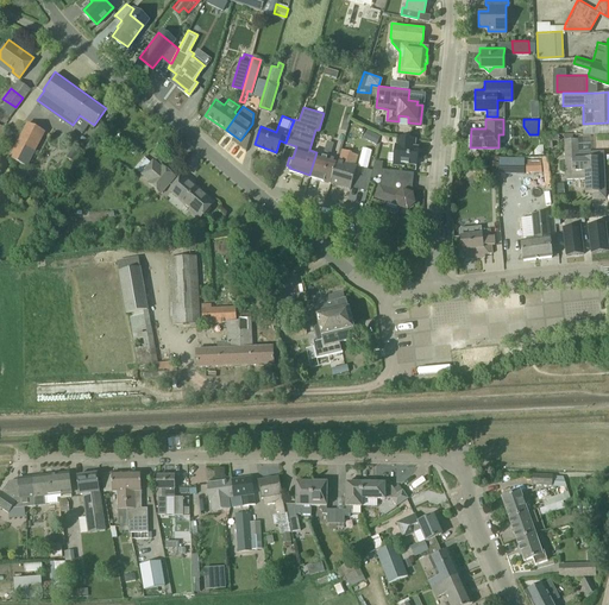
[(27,120),(8,155),(27,164),(45,130),(27,120)]
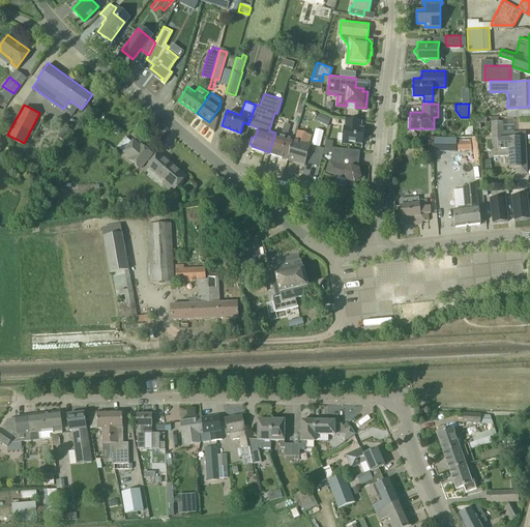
[(321,110),(318,118),(329,123),(333,116),(321,110)]
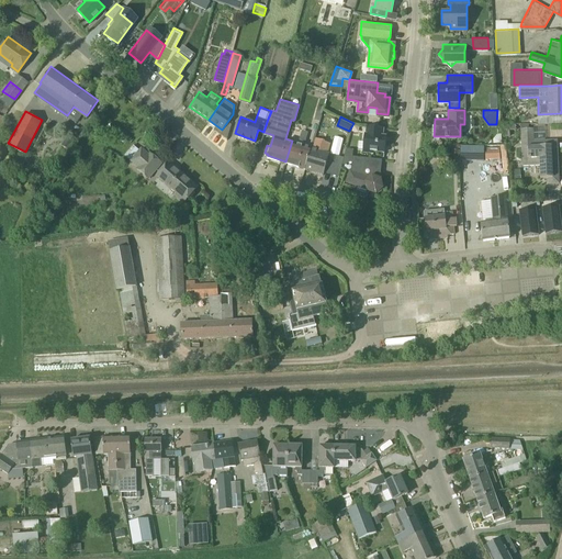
[(373,152),(373,149),(384,151),(385,134),(382,133),(383,126),(367,124),(366,132),(364,132),(363,151),(373,152)]
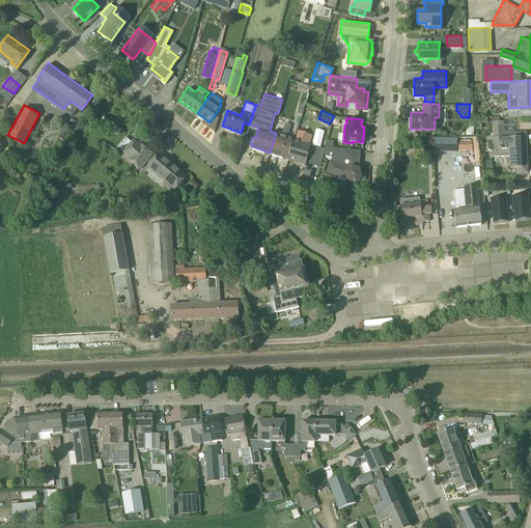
[(526,130),(504,131),(504,119),(492,119),(494,155),(510,154),(510,166),(516,166),(516,172),(528,171),(526,130)]
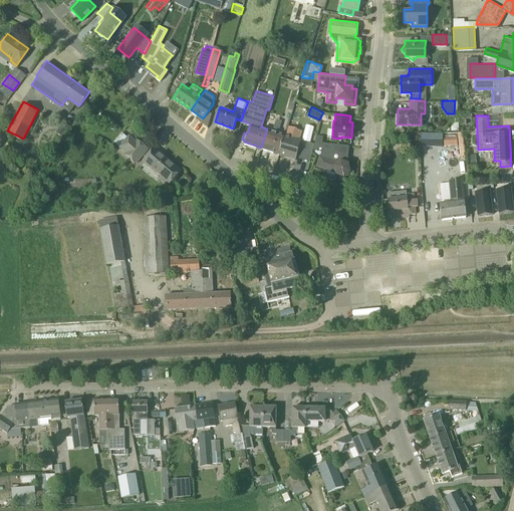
[(455,120),(451,124),(451,129),(459,129),(458,120),(455,120)]
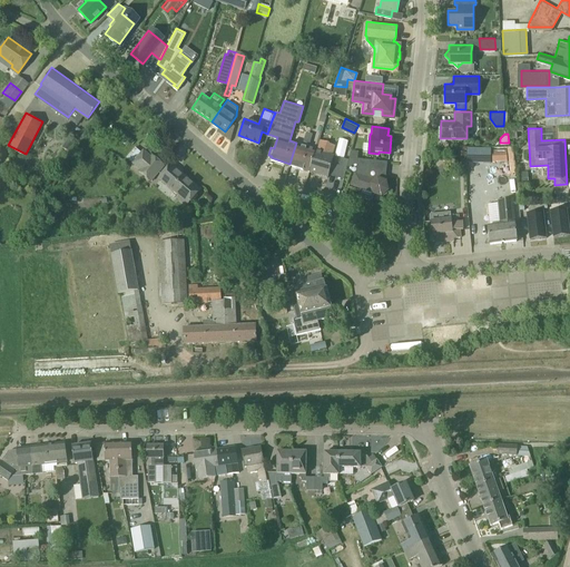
[(318,144),(316,143),(315,148),(308,169),(327,175),(331,164),(334,154),(331,153),(334,143),(330,142),(330,140),(320,138),(318,144)]
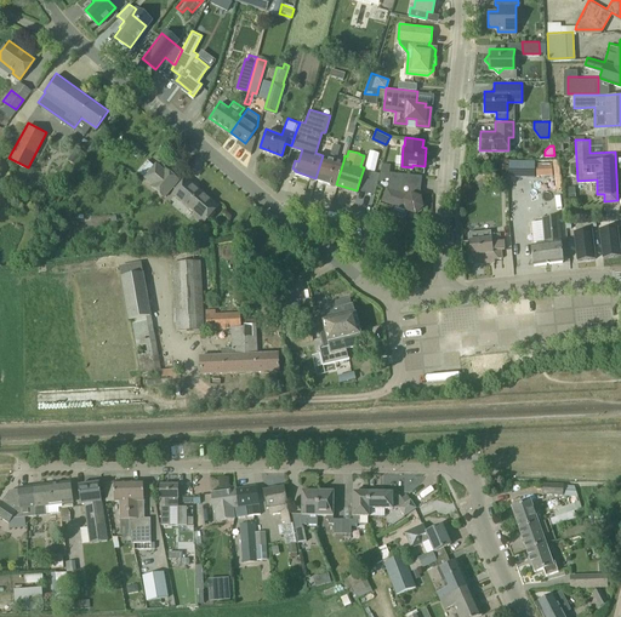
[(343,161),(323,155),(315,178),(336,184),(343,161)]
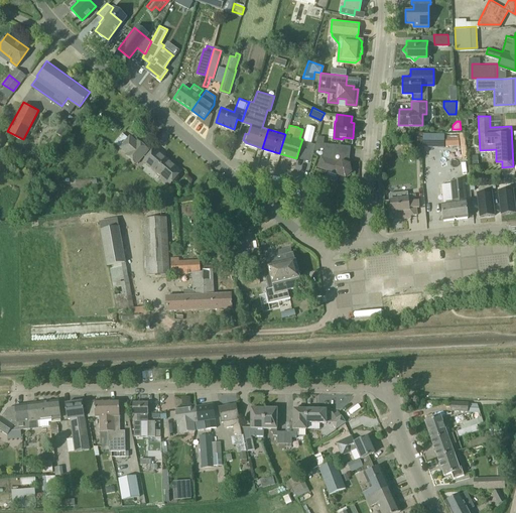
[(423,131),(423,145),(443,145),(444,132),(423,131)]
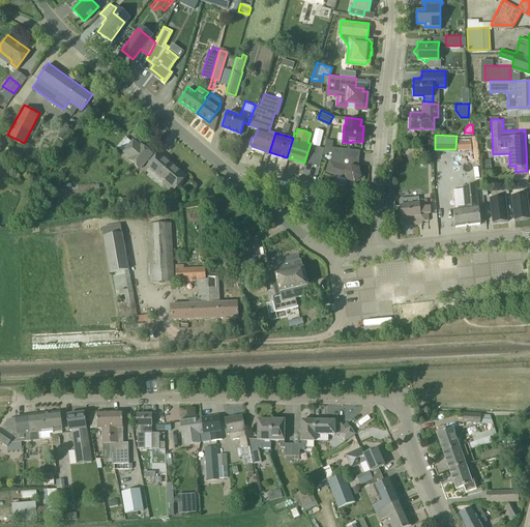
[(141,143),(134,138),(123,150),(129,155),(128,156),(140,166),(152,152),(141,143)]
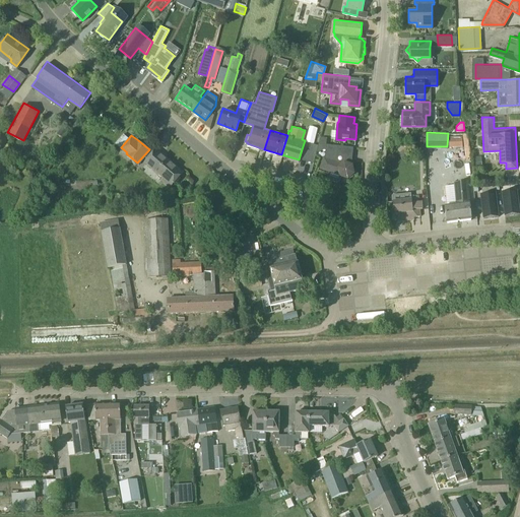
[(462,136),(449,137),(449,145),(463,144),(462,136)]
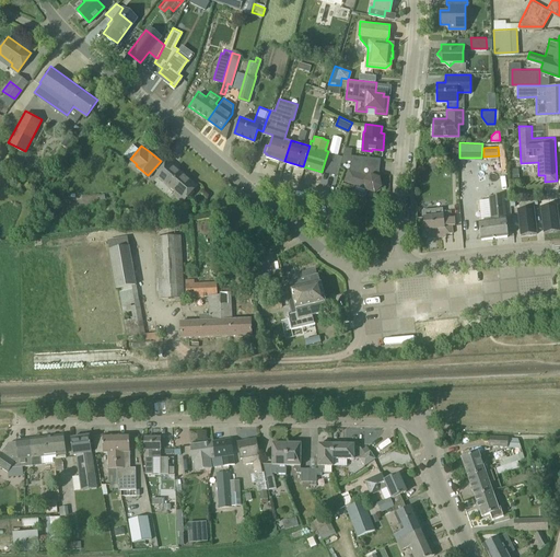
[(335,152),(333,160),(340,162),(342,154),(335,152)]
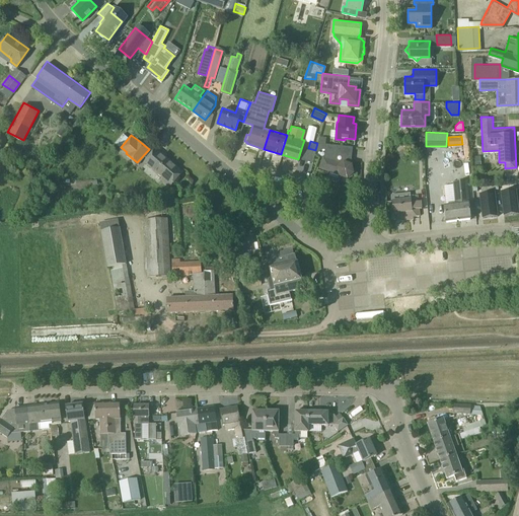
[(322,156),(319,166),(329,169),(327,178),(338,180),(343,174),(347,175),(352,171),(351,164),(349,164),(350,157),(351,157),(353,145),(343,144),(325,143),(324,155),(323,155),(322,156)]
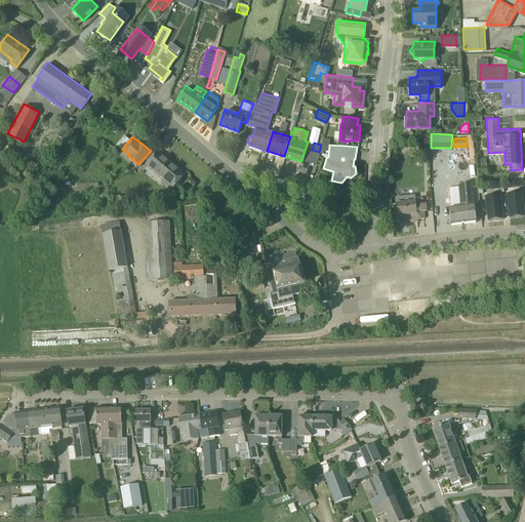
[(147,162),(164,177),(163,179),(171,188),(184,172),(175,165),(174,166),(163,156),(164,154),(158,149),(147,162)]
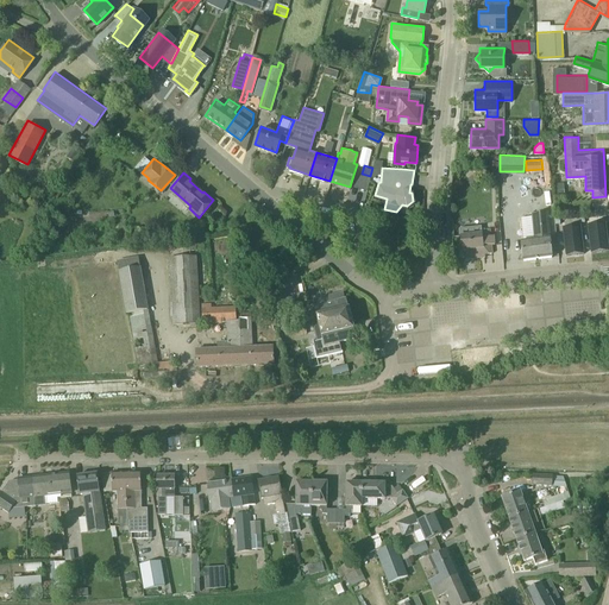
[(564,181),(554,181),(556,194),(565,193),(564,181)]
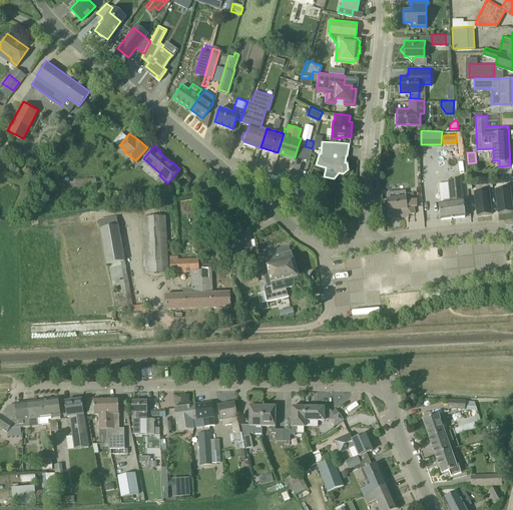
[(465,215),(463,205),(461,176),(449,178),(451,199),(439,201),(441,218),(465,215)]
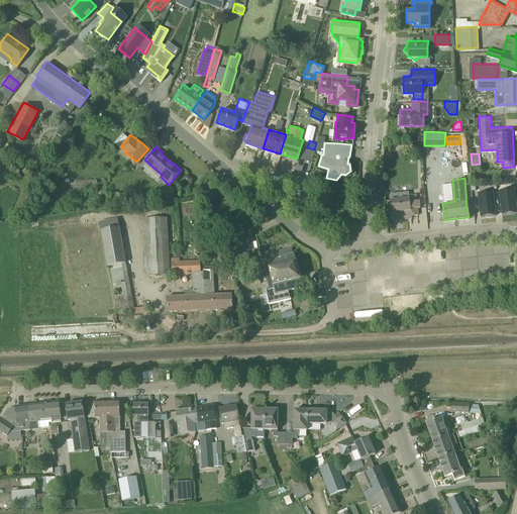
[(513,187),(498,189),(501,213),(516,211),(513,187)]
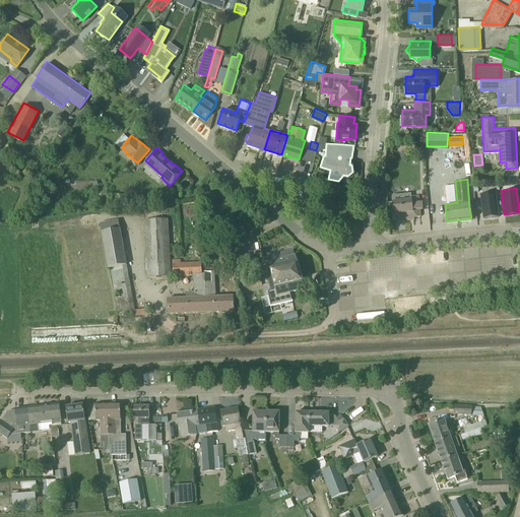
[(496,190),(480,192),(482,216),(498,214),(496,190)]
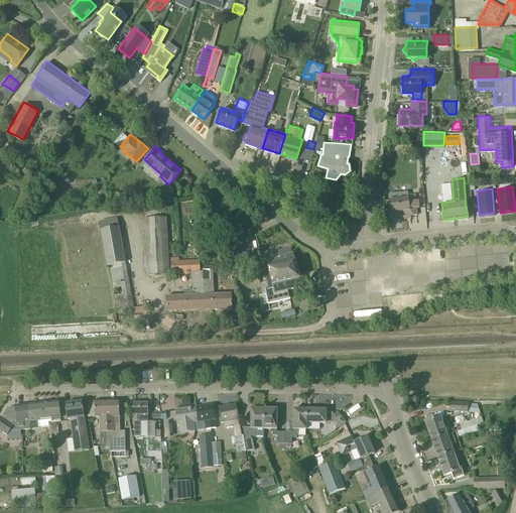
[(407,190),(389,193),(390,199),(391,211),(392,210),(394,210),(395,218),(408,216),(407,214),(417,213),(416,206),(419,206),(418,199),(415,199),(415,193),(407,194),(407,190)]
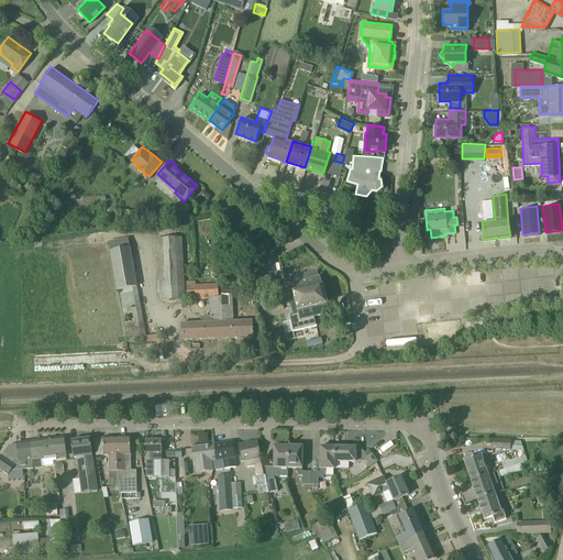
[(117,288),(120,287),(136,285),(129,245),(128,235),(108,239),(110,249),(117,288)]
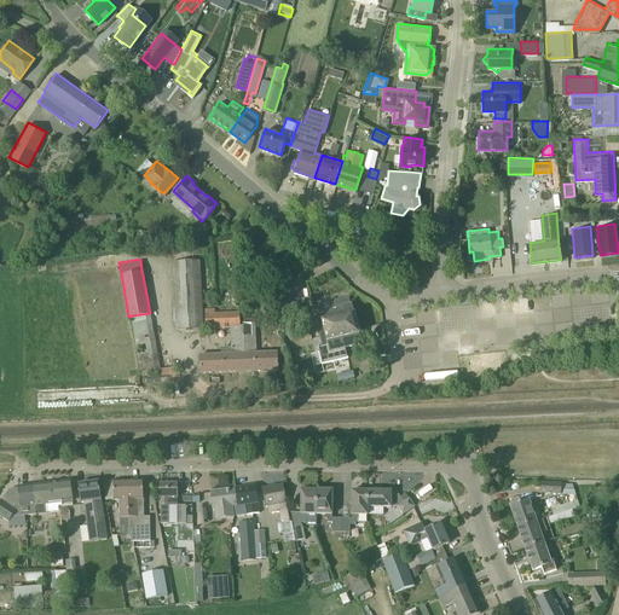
[(202,326),(200,259),(173,260),(175,328),(202,326)]
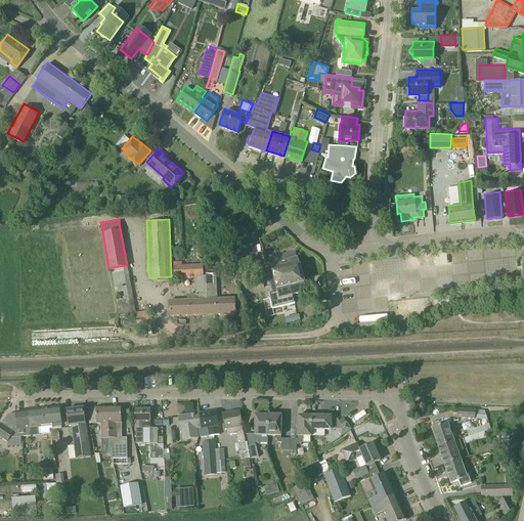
[(228,235),(232,249),(247,245),(244,231),(228,235)]
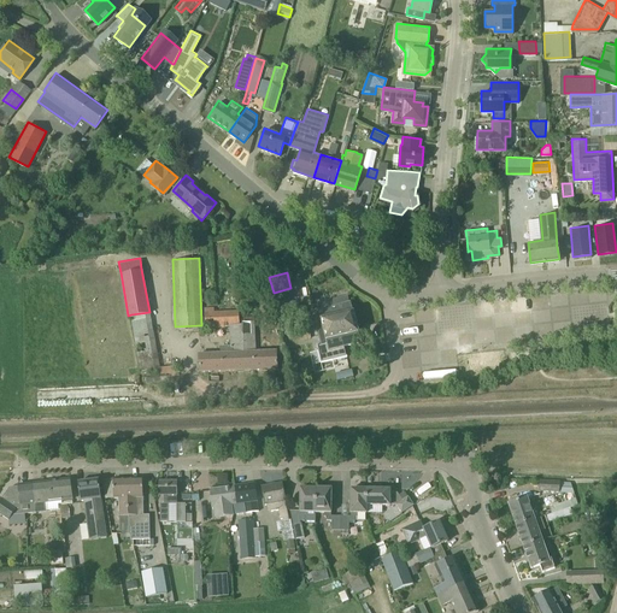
[(318,351),(321,360),(331,358),(347,354),(347,353),(346,353),(344,343),(360,340),(351,300),(348,301),(347,294),(336,296),(339,302),(318,307),(322,322),(316,323),(321,342),(317,342),(317,341),(316,341),(318,351)]
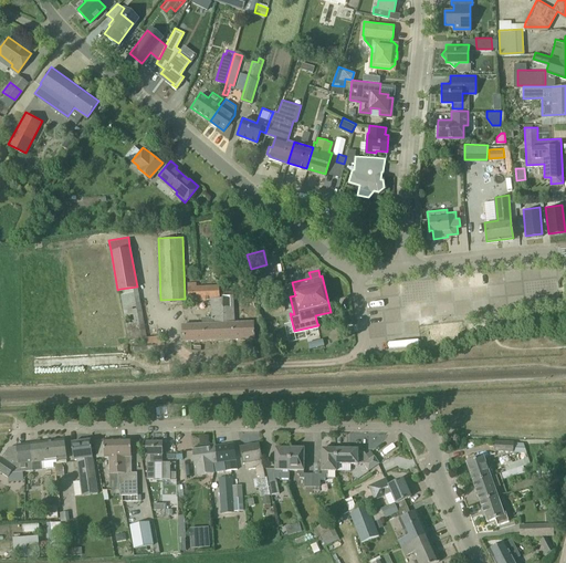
[(238,274),(242,293),(252,290),(249,277),(245,278),(243,272),(238,274)]
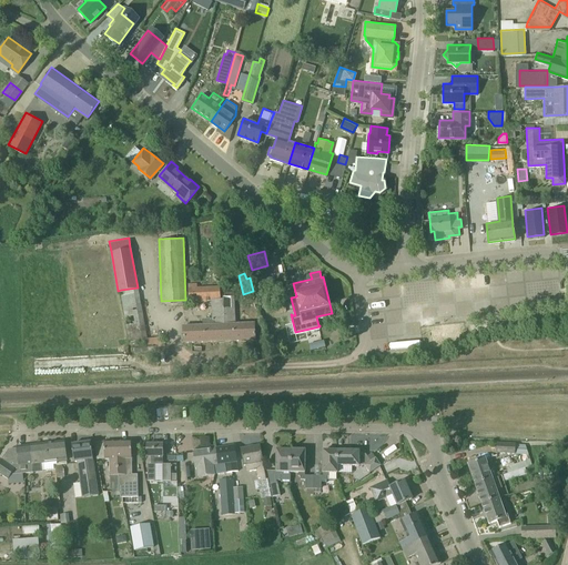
[(189,300),(212,299),(221,298),(220,284),(198,285),(196,282),(188,282),(189,300)]
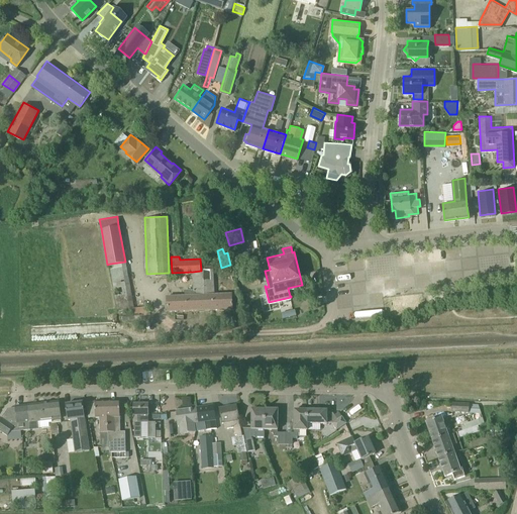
[(212,308),(232,307),(231,297),(231,292),(214,293),(213,268),(212,268),(212,264),(204,264),(204,269),(203,269),(203,271),(204,293),(211,293),(212,308)]
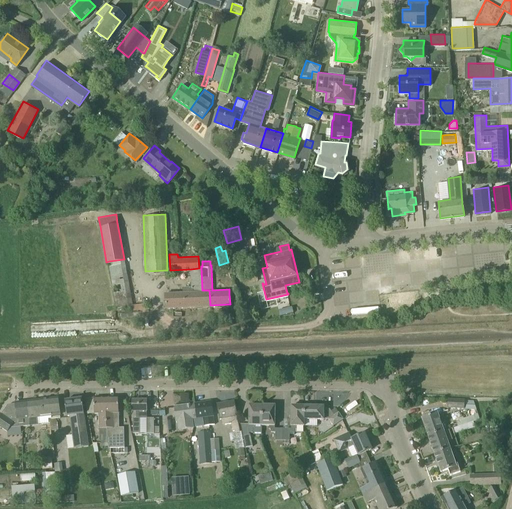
[(210,305),(209,290),(202,290),(201,268),(199,268),(191,269),(192,285),(183,286),(183,291),(165,292),(165,297),(166,307),(210,305)]
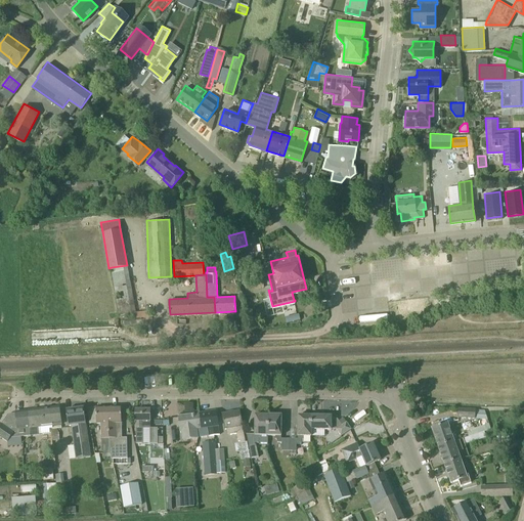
[(299,312),(285,315),(286,321),(300,317),(299,312)]
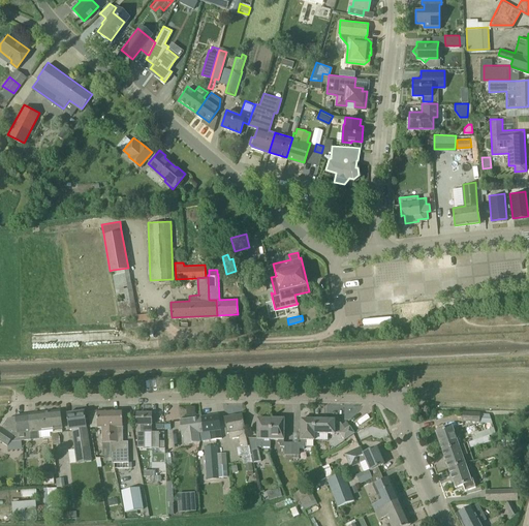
[(110,408),(97,409),(97,426),(102,425),(103,453),(104,453),(104,459),(111,459),(110,408)]
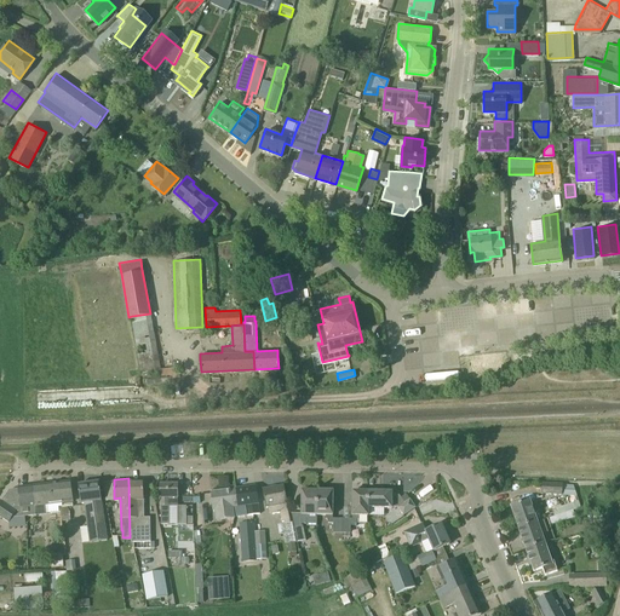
[(130,537),(131,537),(133,546),(154,545),(154,539),(151,539),(150,535),(150,530),(151,530),(150,514),(144,514),(143,498),(143,478),(128,478),(130,537)]
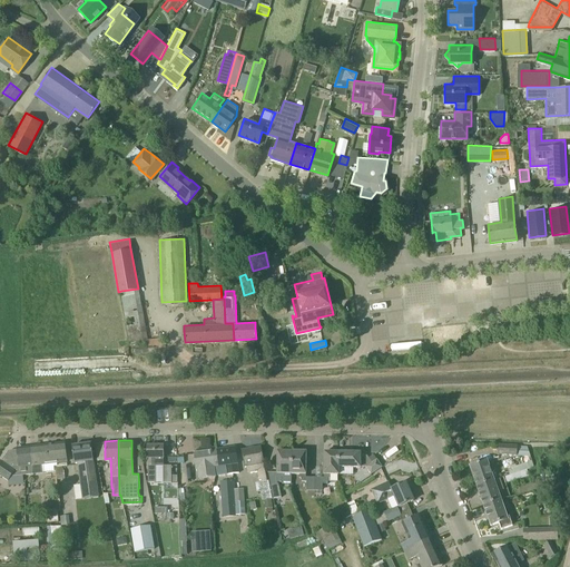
[(32,463),(33,471),(55,469),(53,465),(58,463),(57,460),(67,459),(65,441),(30,445),(32,463)]
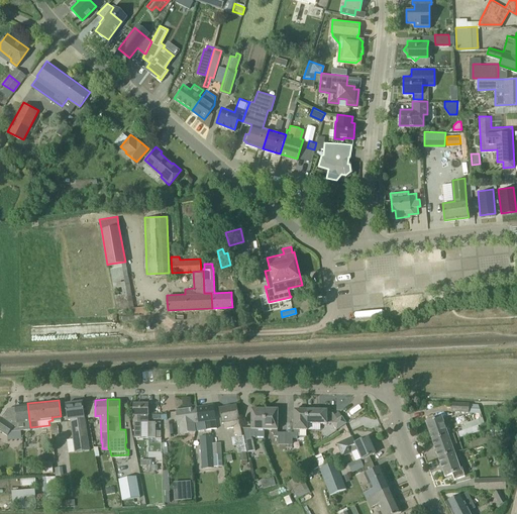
[(65,402),(68,418),(71,418),(75,450),(89,448),(84,410),(83,400),(65,402)]
